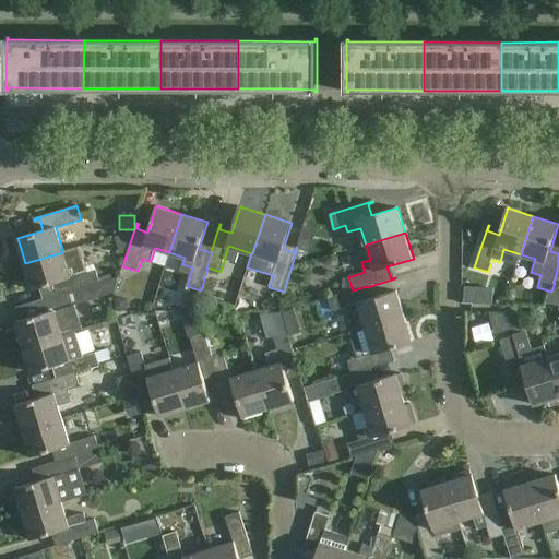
[(63,252),(25,263),(33,289),(59,282),(62,294),(76,289),(78,290),(100,283),(96,269),(71,276),(63,252)]
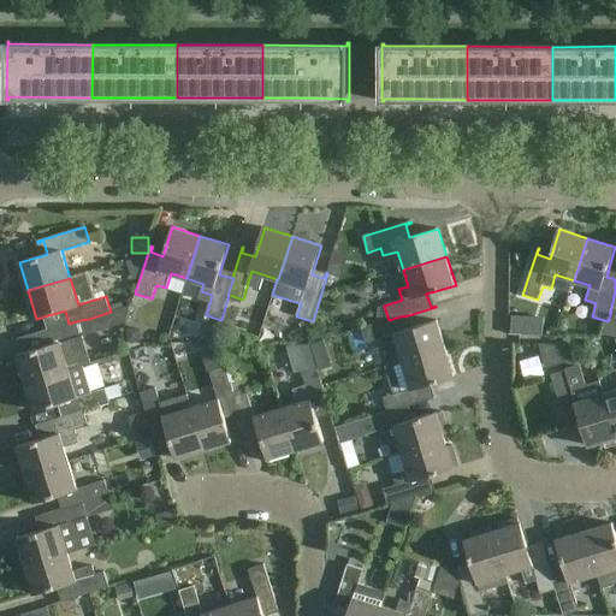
[(404,362),(446,349),(438,321),(408,330),(404,317),(404,315),(389,320),(362,327),(367,343),(380,339),(383,348),(398,343),(403,360),(404,362)]
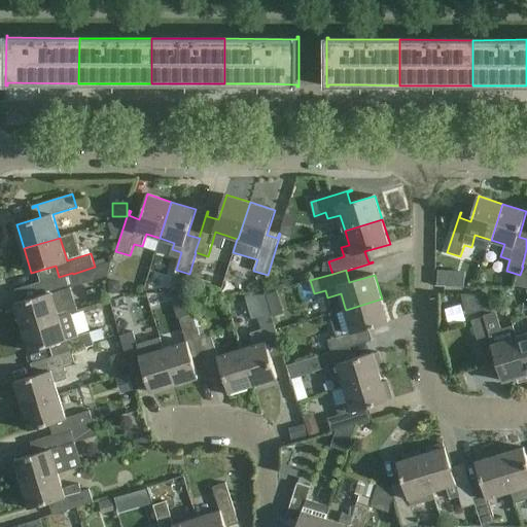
[(76,286),(73,274),(72,273),(59,277),(32,284),(32,286),(37,284),(40,295),(15,303),(24,327),(72,313),(64,290),(76,286)]
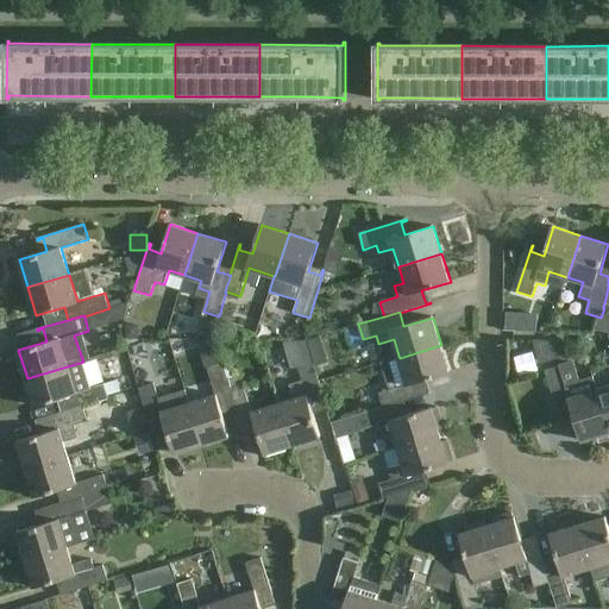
[(560,353),(578,353),(578,337),(560,336),(560,353)]
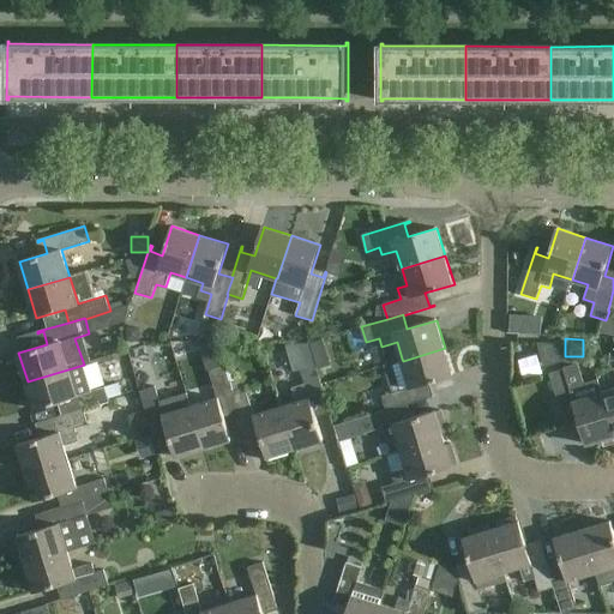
[(453,375),(445,348),(403,361),(402,359),(384,365),(392,393),(383,396),(386,410),(387,411),(403,407),(403,408),(434,398),(434,396),(429,397),(425,385),(453,375)]
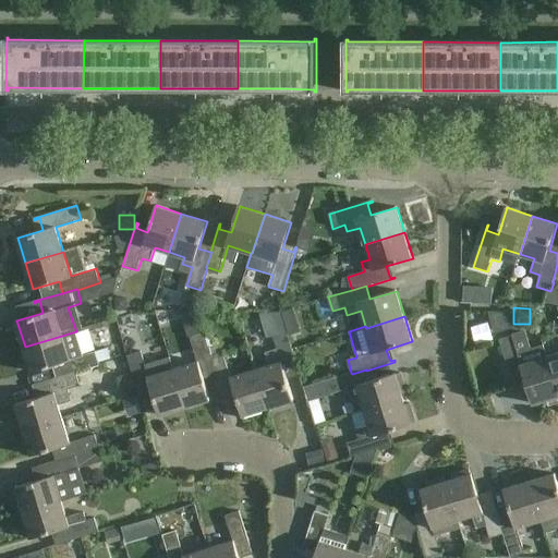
[(84,349),(97,346),(93,324),(79,327),(84,349)]
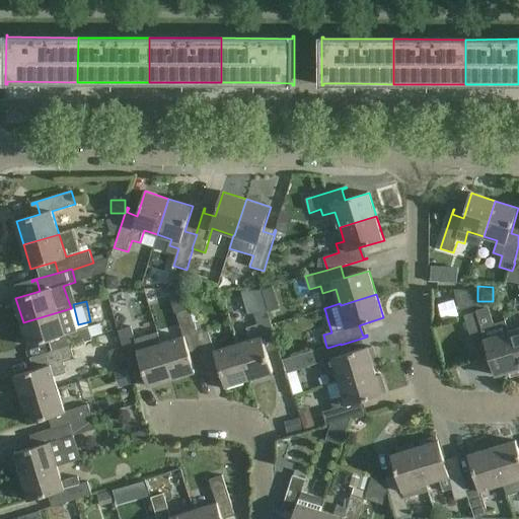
[(71,308),(23,322),(30,346),(54,339),(58,350),(58,351),(71,347),(72,347),(93,341),(89,327),(78,330),(71,308)]
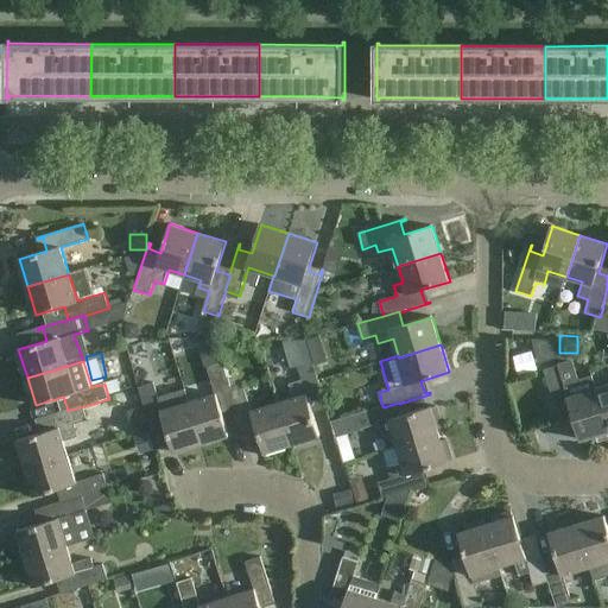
[(189,403),(202,444),(230,436),(221,407),(234,404),(235,404),(230,387),(223,361),(208,366),(216,394),(189,403)]
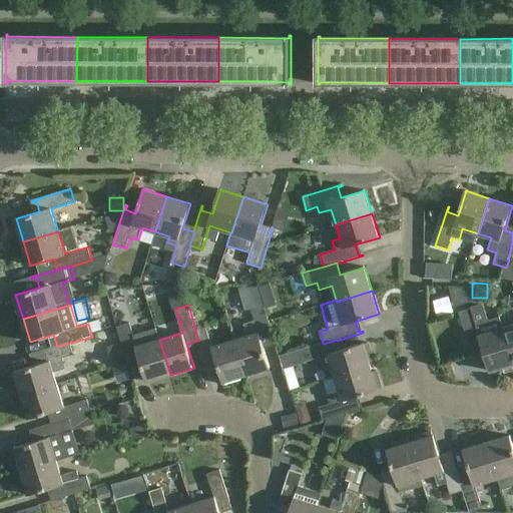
[(236,340),(246,376),(271,369),(264,345),(275,341),(285,375),(286,375),(265,306),(251,310),(259,333),(236,340)]
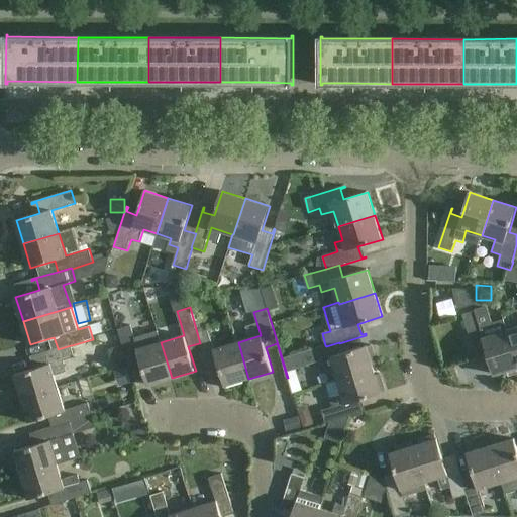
[(463,315),(477,358),(478,358),(477,353),(487,350),(495,375),(516,367),(516,363),(507,331),(508,331),(504,319),(503,319),(504,321),(491,325),(486,308),(463,315)]
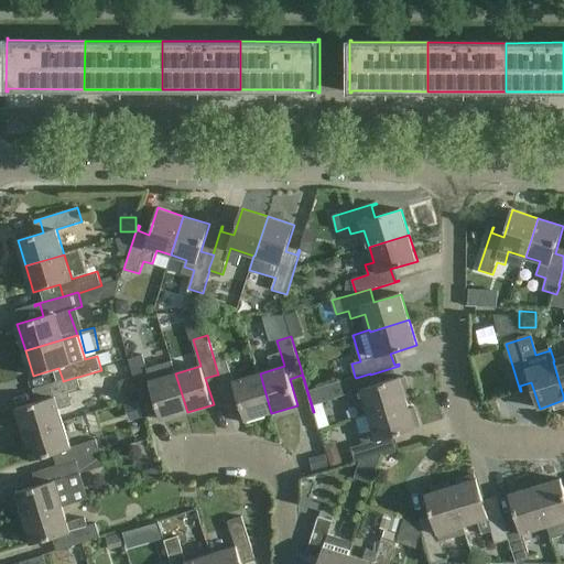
[(187,412),(175,373),(151,380),(143,355),(129,359),(140,397),(153,393),(162,421),(187,412)]
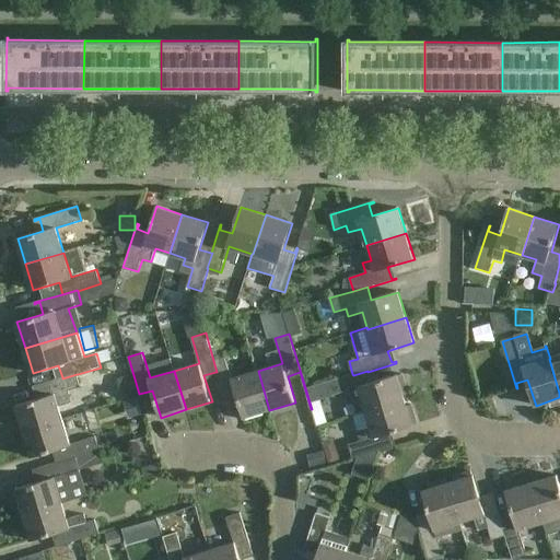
[(269,410),(258,371),(233,378),(225,353),(212,357),(217,372),(216,372),(224,400),(225,400),(224,395),(235,392),(244,418),(269,410)]
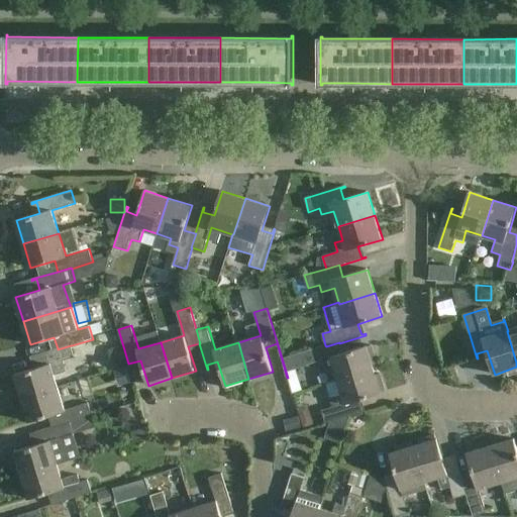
[(507,331),(516,363),(516,328),(508,331),(507,331)]
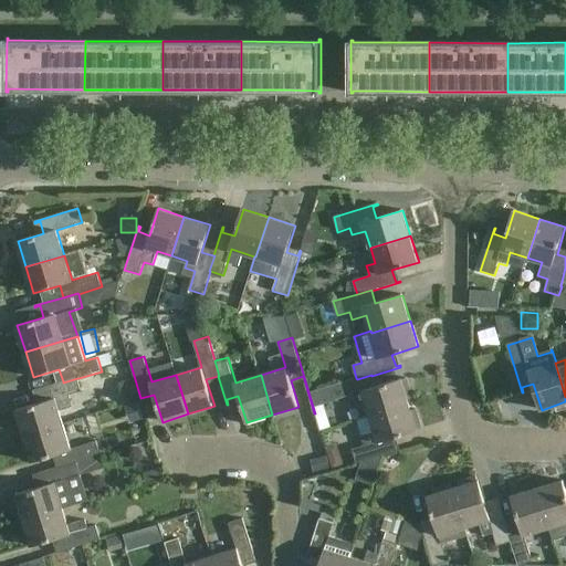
[(375,387),(371,376),(371,375),(357,379),(356,378),(333,385),(310,391),(314,407),(337,400),(363,392),(370,417),(410,405),(402,379),(375,387)]
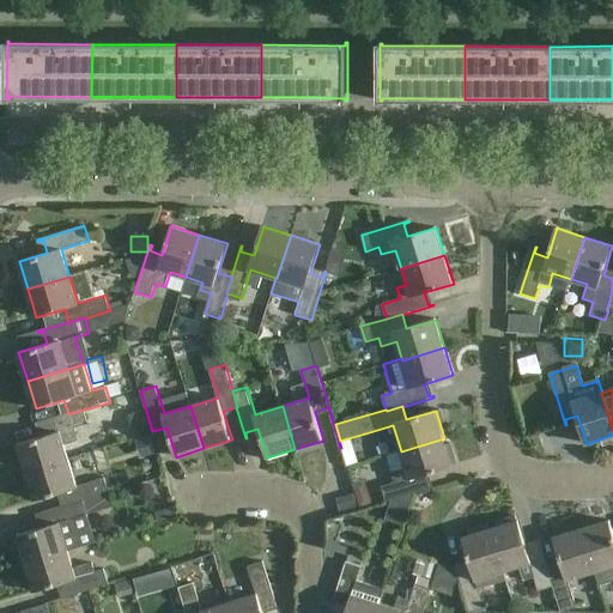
[(150,426),(144,408),(128,413),(133,431),(150,426)]
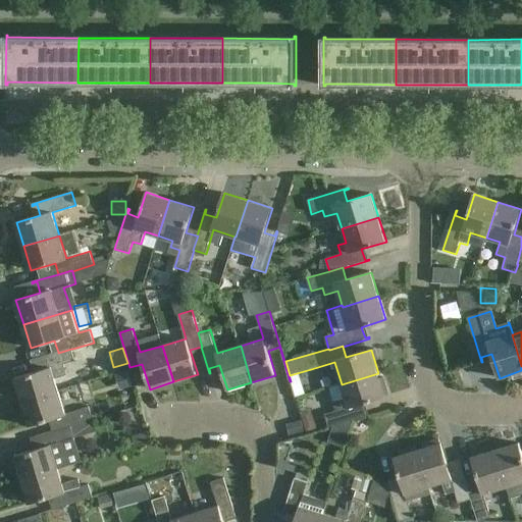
[(75,361),(72,349),(71,349),(58,353),(58,352),(31,360),(32,362),(37,360),(40,370),(15,378),(22,403),(59,392),(55,378),(67,375),(64,365),(75,361)]
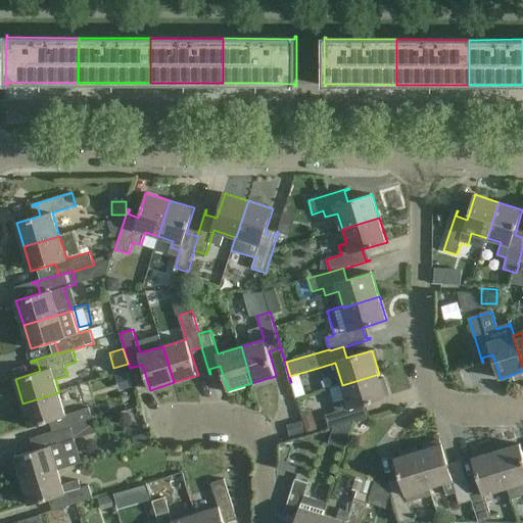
[(333,403),(336,412),(326,416),(330,428),(371,416),(371,415),(366,416),(363,406),(386,398),(379,374),(342,385),(347,399),(333,403)]
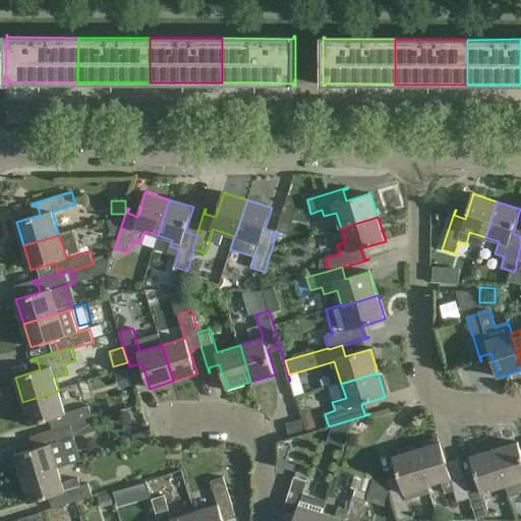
[(59,391),(22,402),(30,425),(54,417),(58,428),(58,429),(71,425),(71,426),(94,419),(90,406),(66,413),(59,391)]
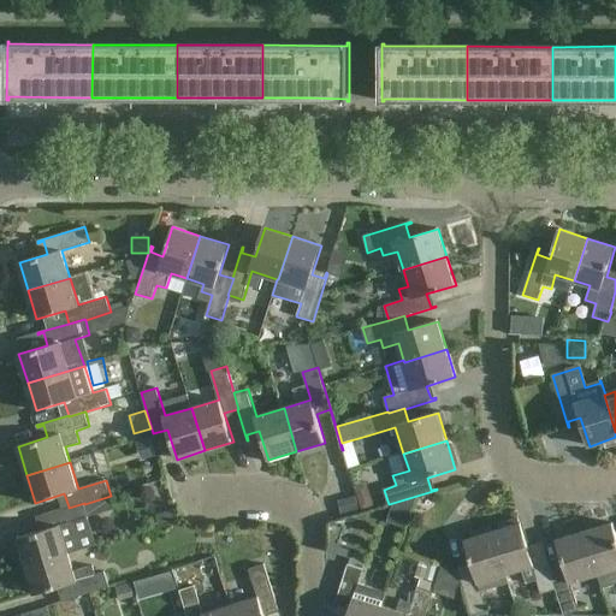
[(354,471),(339,472),(345,510),(359,508),(354,471)]
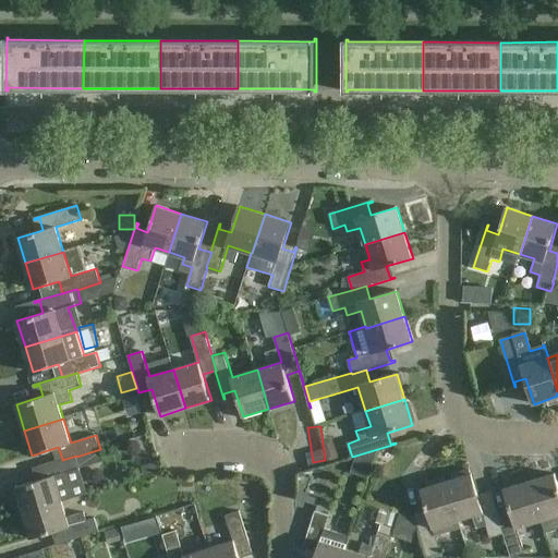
[(81,470),(76,457),(76,456),(62,460),(62,459),(33,468),(34,470),(39,468),(43,480),(16,487),(24,512),(63,501),(71,498),(63,474),(81,470)]
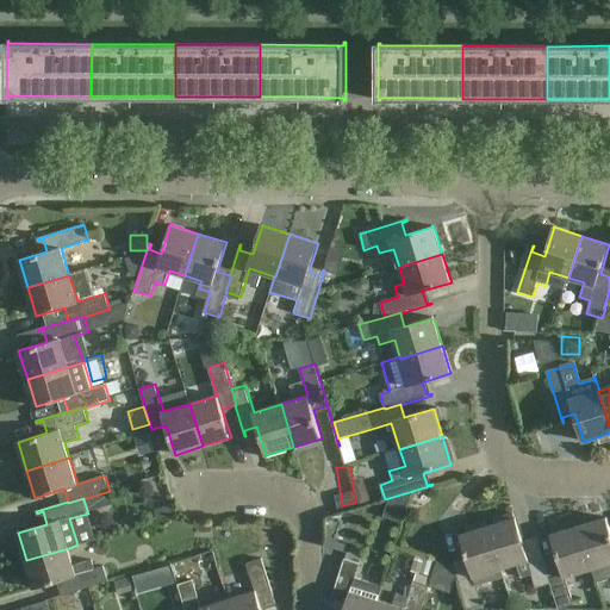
[(536,589),(551,584),(552,584),(547,568),(547,567),(537,536),(536,536),(537,542),(526,547),(516,517),(489,526),(502,570),(516,565),(521,578),(533,574),(536,589)]
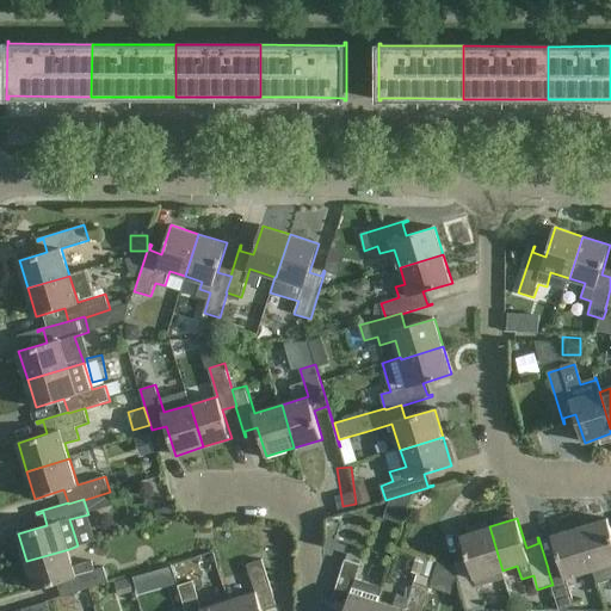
[(610,526),(609,519),(580,528),(593,571),(605,567),(608,575),(610,573),(610,526)]
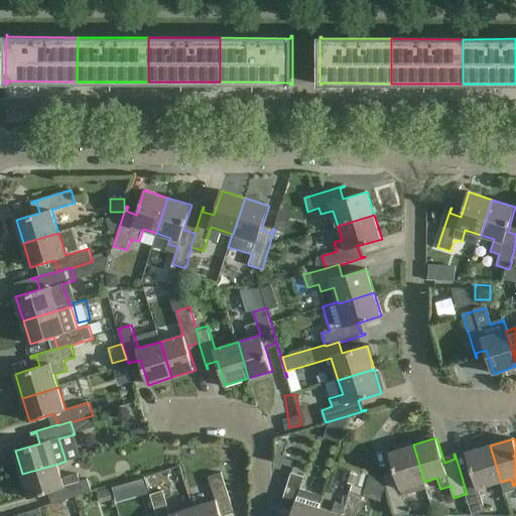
[(401,489),(424,482),(413,444),(389,453),(397,477),(386,480),(385,475),(383,476),(396,515),(409,512),(401,489)]
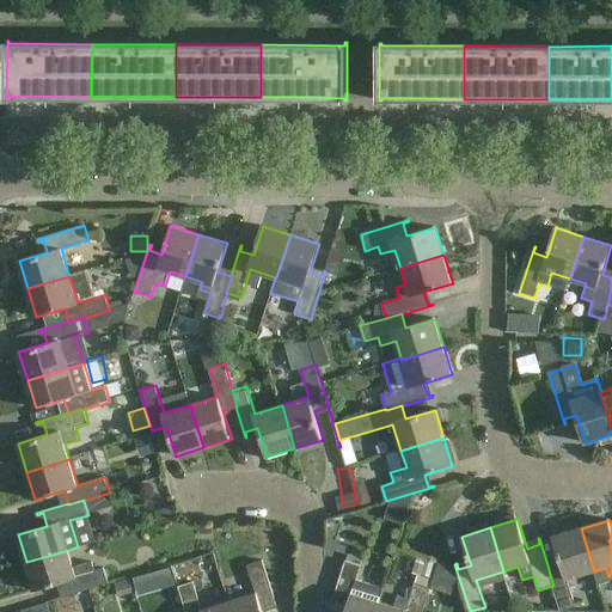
[(562,565),(549,569),(549,570),(554,586),(552,586),(561,611),(576,607),(568,580),(594,571),(581,528),(552,537),(562,565)]
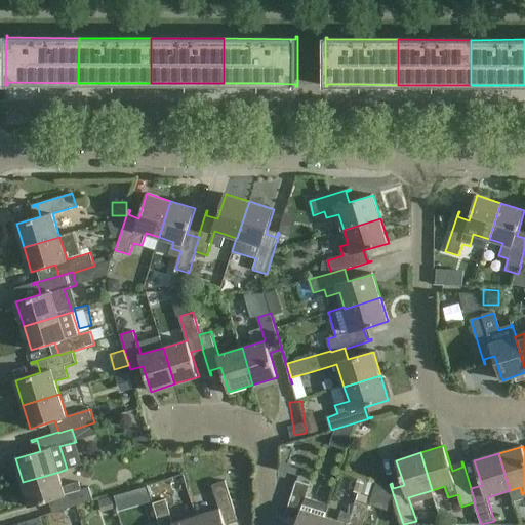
[(59,472),(23,482),(30,507),(54,499),(57,510),(53,512),(53,513),(93,500),(89,487),(81,489),(79,482),(64,486),(59,472)]
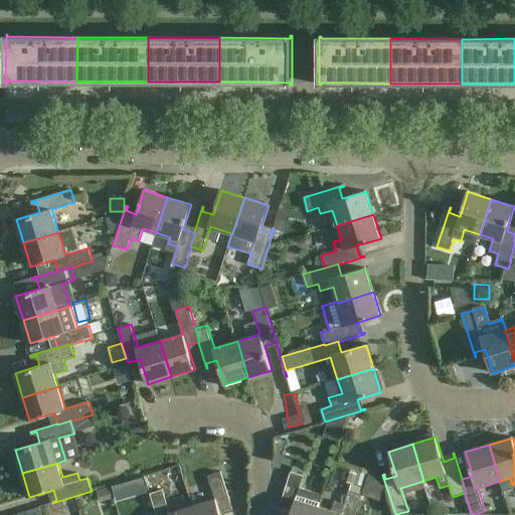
[(349,490),(361,494),(367,474),(357,471),(353,484),(351,483),(349,490)]
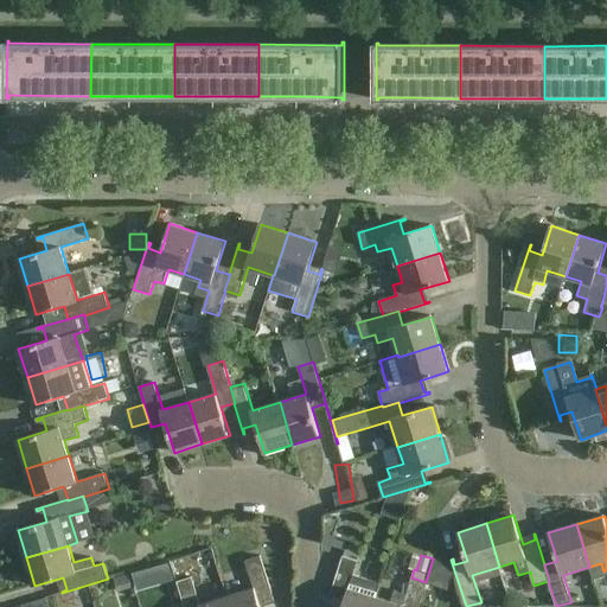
[(228,596),(230,606),(262,606),(261,601),(273,598),(275,604),(276,604),(262,556),(247,561),(255,589),(228,596)]
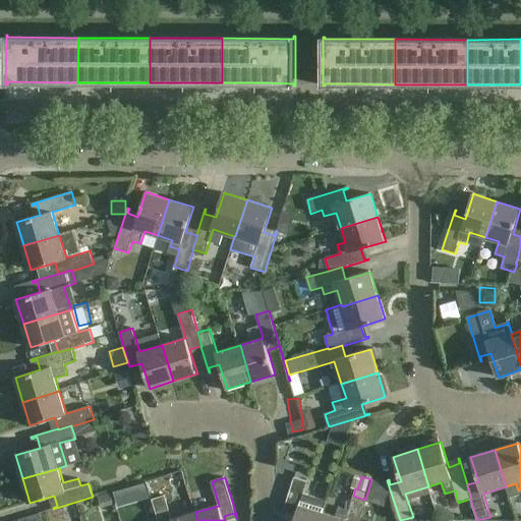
[(294,520),(320,520),(323,513),(327,501),(304,494),(308,481),(295,477),(282,518),(284,518),(285,514),(296,517),(294,520)]
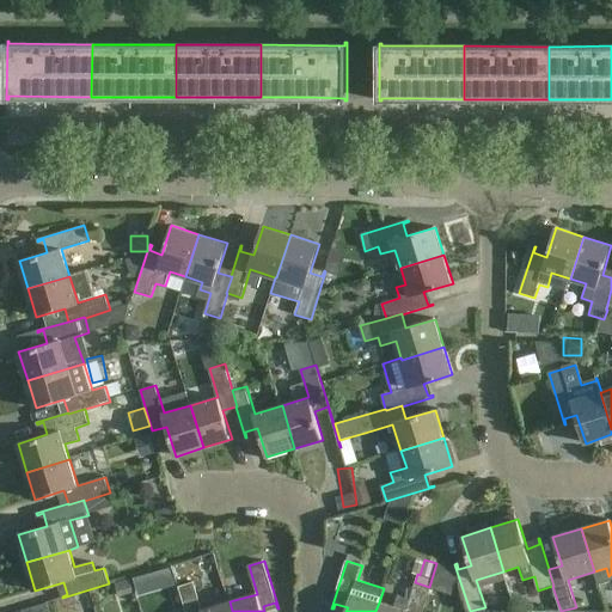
[(200,600),(203,609),(254,589),(250,581),(200,600)]
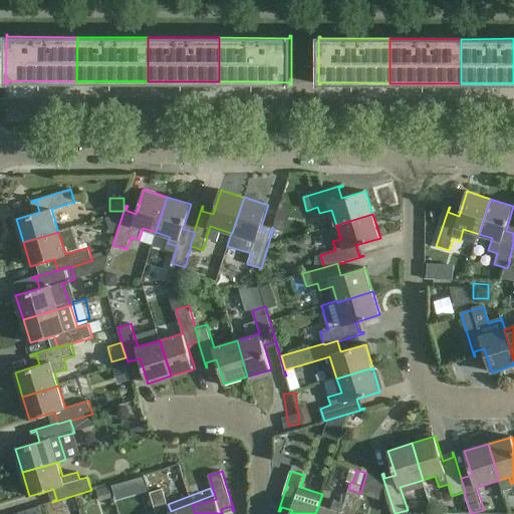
[(195,513),(193,505),(171,512),(163,489),(151,493),(157,513),(195,513)]
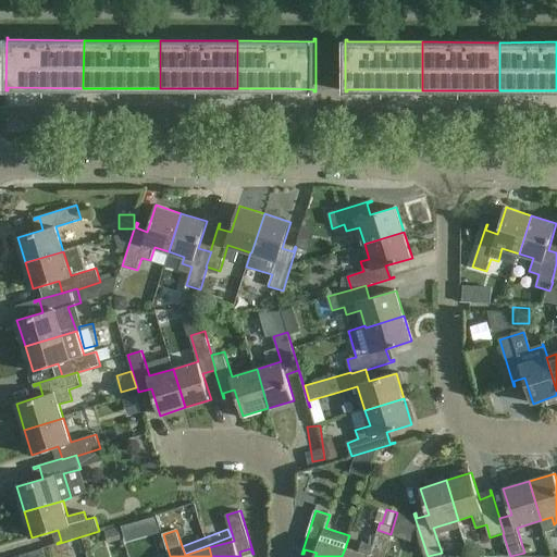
[(345,548),(342,556),(384,556),(392,535),(379,531),(374,545),(361,541),(358,552),(345,548)]
